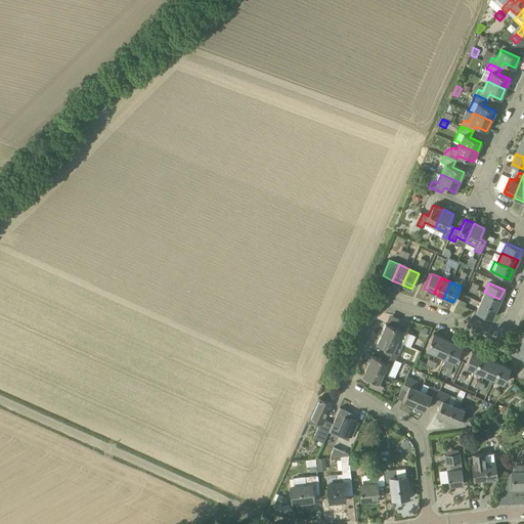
[(499,299),(484,292),(480,302),(495,309),(499,299)]
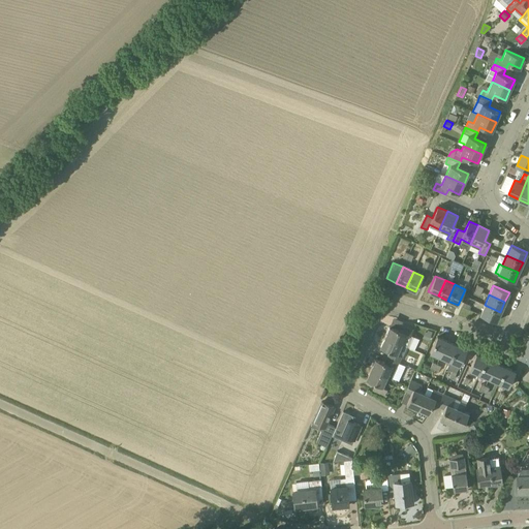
[(500,312),(485,305),(481,312),(480,315),(496,321),(500,312)]
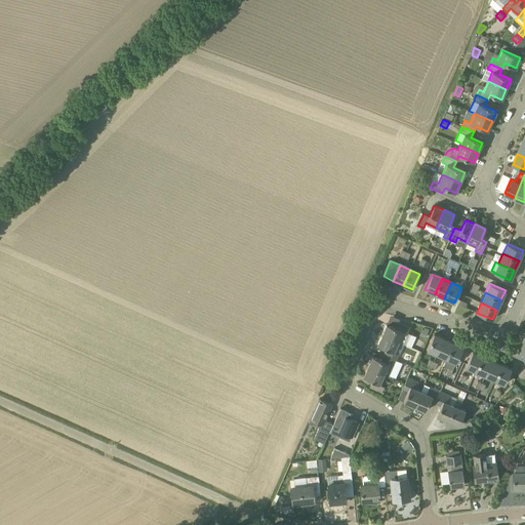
[(381,334),(398,341),(402,344),(405,345),(410,334),(407,332),(409,327),(398,322),(396,328),(387,324),(381,334)]
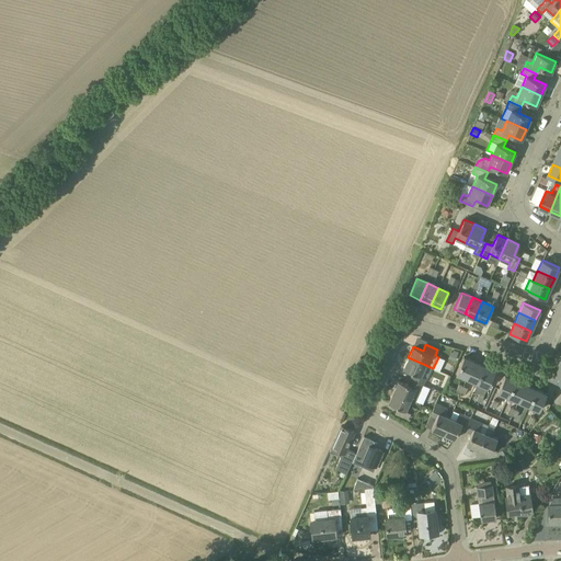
[(450,352),(448,358),(455,362),(458,355),(453,353),(450,352)]
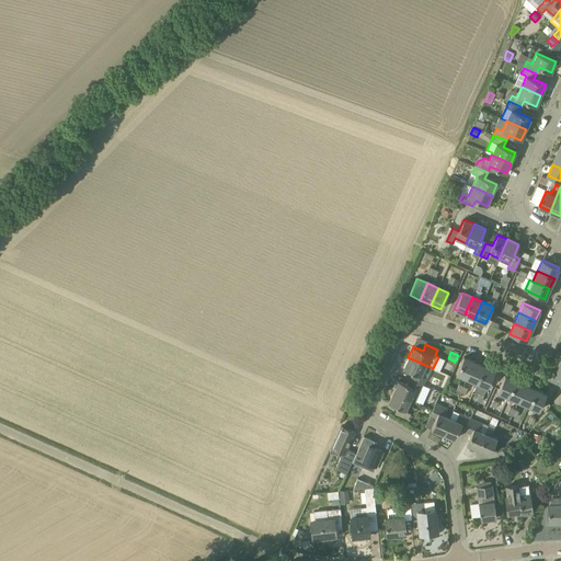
[(425,365),(408,357),(403,368),(412,373),(410,378),(423,384),(430,367),(425,365)]
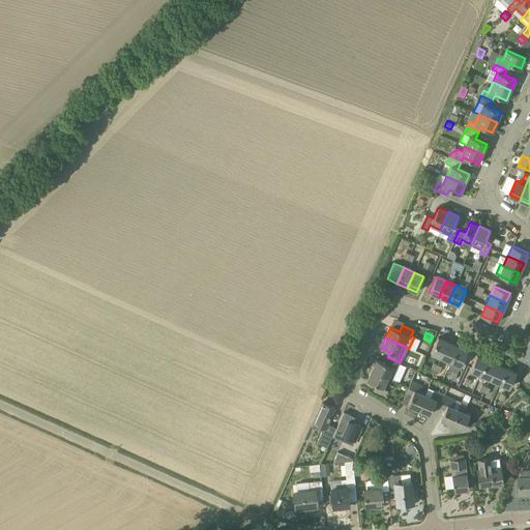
[(447,342),(438,337),(431,354),(440,358),(447,342)]
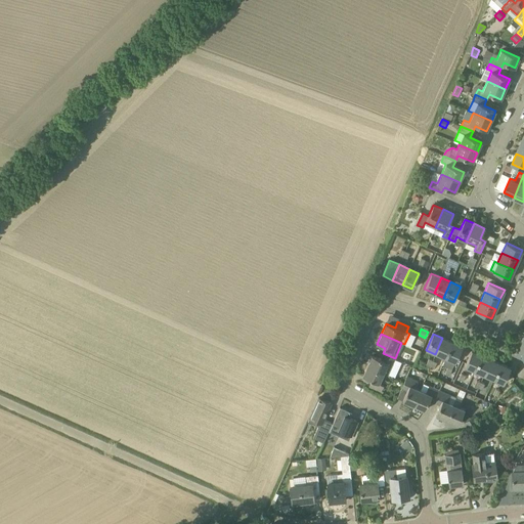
[(442,338),(435,354),(445,358),(452,343),(442,338)]
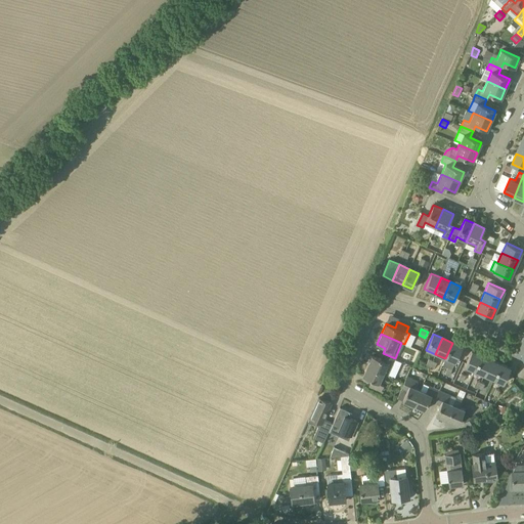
[(452,343),(445,358),(455,362),(462,347),(452,343)]
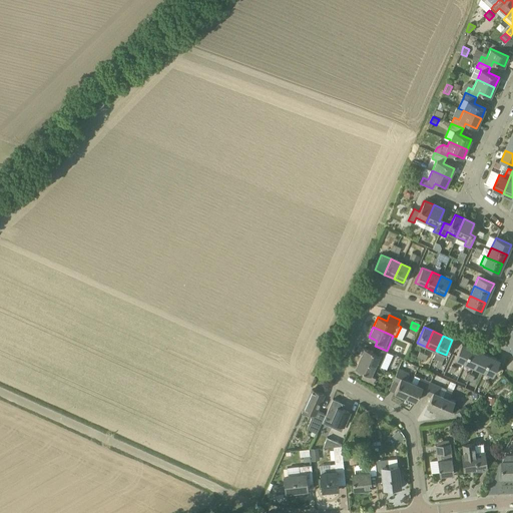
[(471,348),(461,344),(454,359),(464,364),(471,348)]
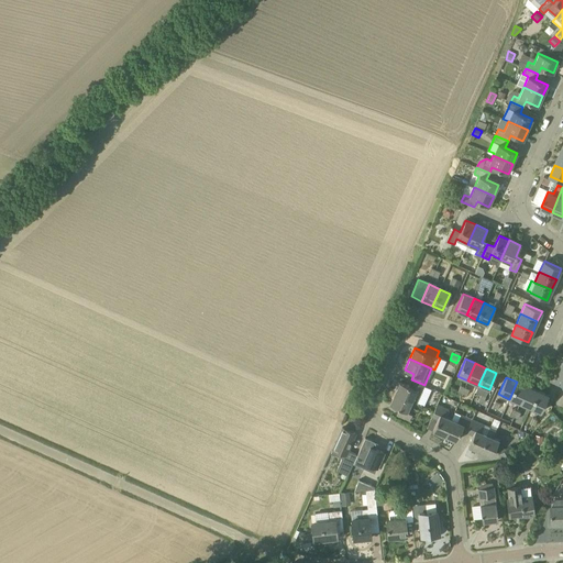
[(421,392),(424,385),(411,379),(409,386),(399,382),(394,393),(411,400),(417,403),(421,392)]
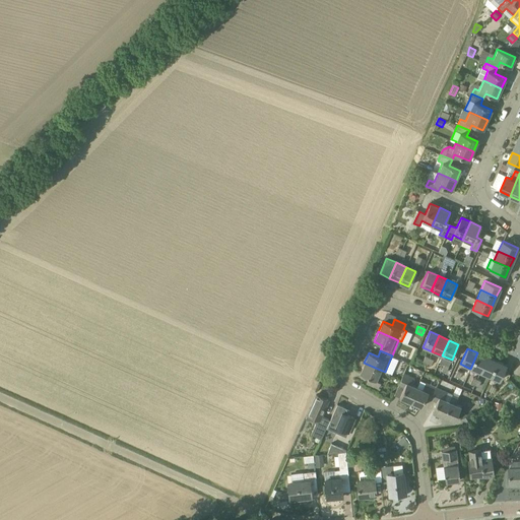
[(477,352),(470,369),(479,373),(486,356),(477,352)]
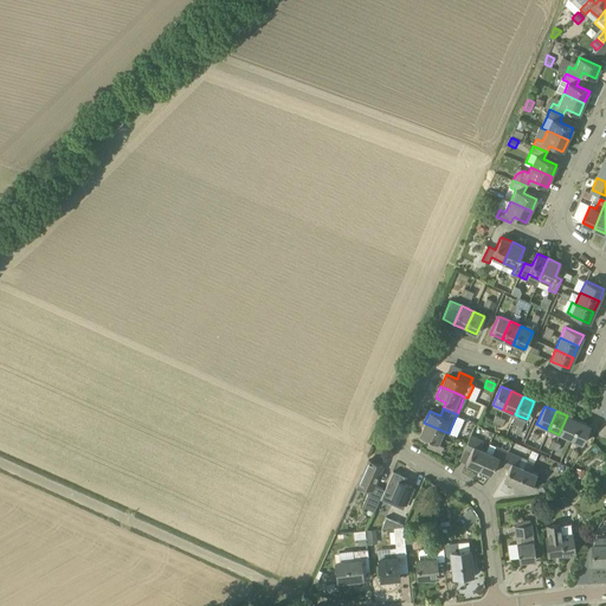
[(567,416),(559,434),(571,439),(579,421),(567,416)]
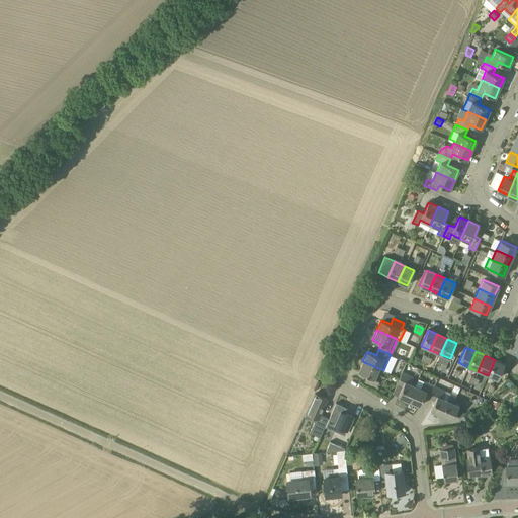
[(504,364),(495,360),(488,375),(497,379),(504,364)]
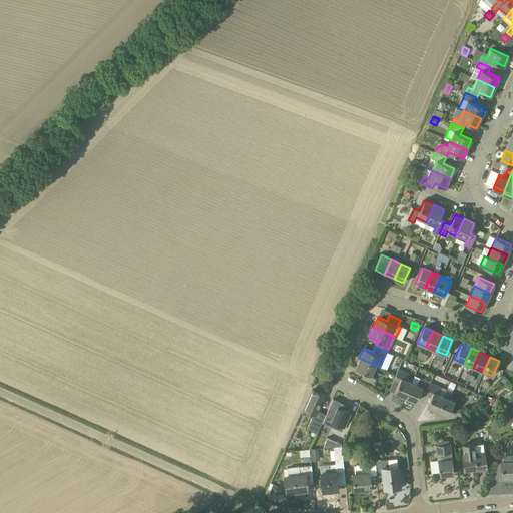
[(359,358),(355,368),(364,372),(361,378),(373,383),(375,377),(371,375),(375,365),(359,358)]
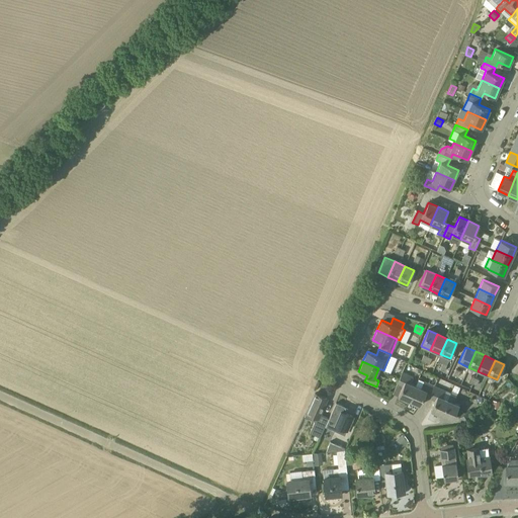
[(413,376),(402,371),(397,383),(402,385),(398,396),(409,401),(415,385),(410,383),(413,376)]
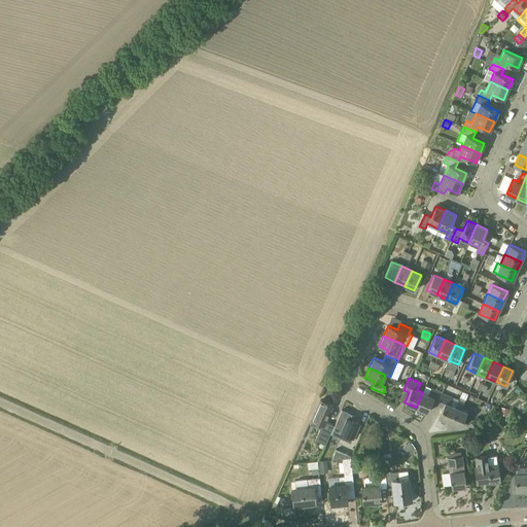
[(442,393),(430,388),(428,394),(422,392),(416,408),(427,413),(431,402),(436,405),(442,393)]
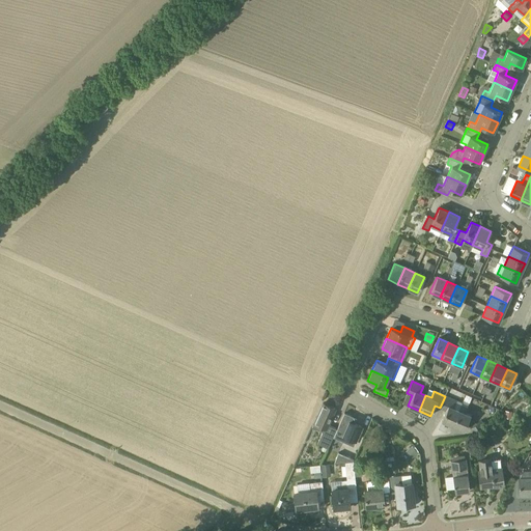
[(458,410),(453,408),(456,400),(445,396),(440,408),(446,411),(441,420),(452,425),(458,410)]
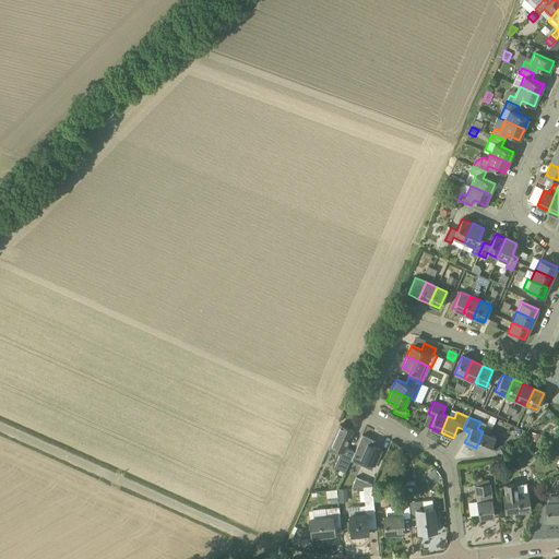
[(345,448),(353,430),(340,425),(328,450),(340,455),(334,467),(345,473),(351,461),(355,452),(345,448)]
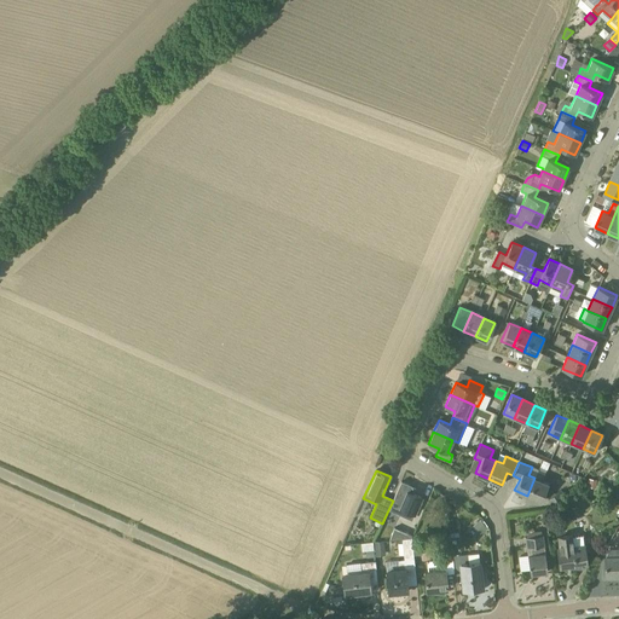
[(544,473),(538,470),(534,478),(527,496),(541,502),(548,484),(541,480),(544,473)]
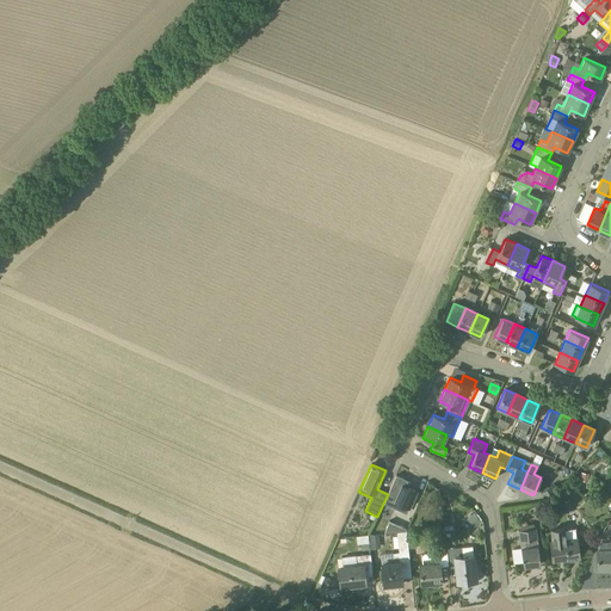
[(417,492),(407,487),(409,481),(396,475),(388,494),(383,504),(397,510),(399,506),(408,510),(417,492)]
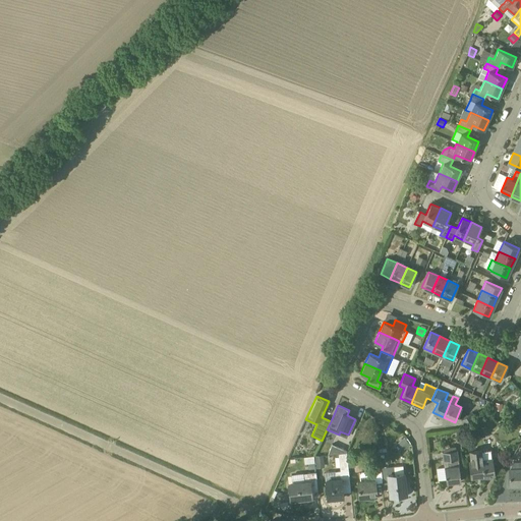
[(475,418),(472,412),(461,419),(464,425),(475,418)]
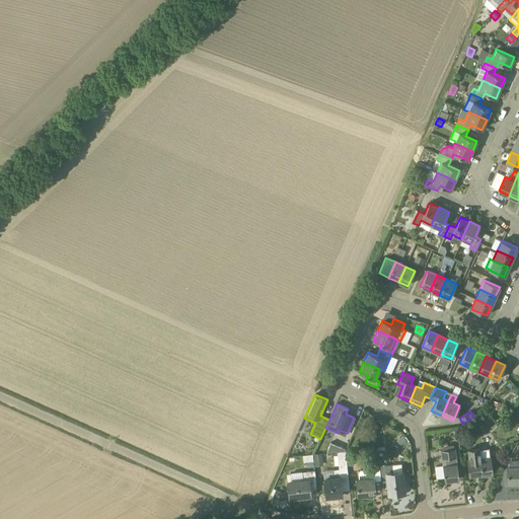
[(402,436),(395,442),(400,449),(408,443),(402,436)]
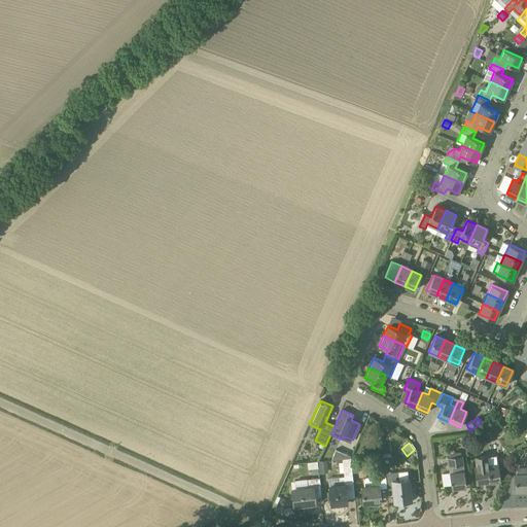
[(336,449),(331,459),(350,457),(351,456),(336,449)]
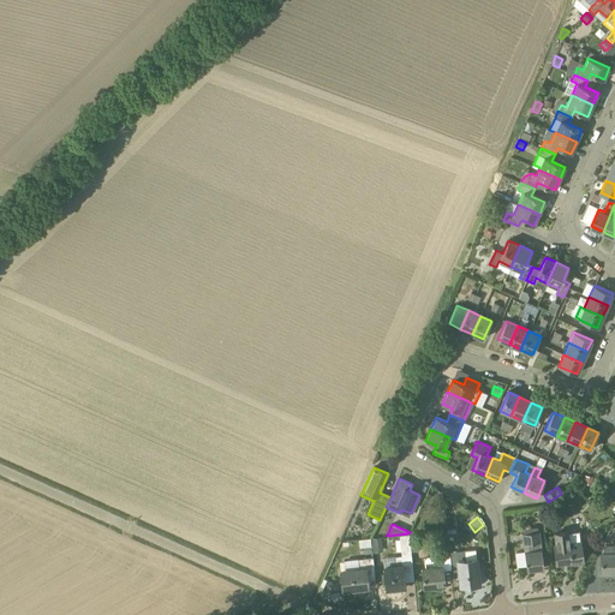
[(539,531),(521,533),(526,571),(543,568),(542,550),(539,531)]
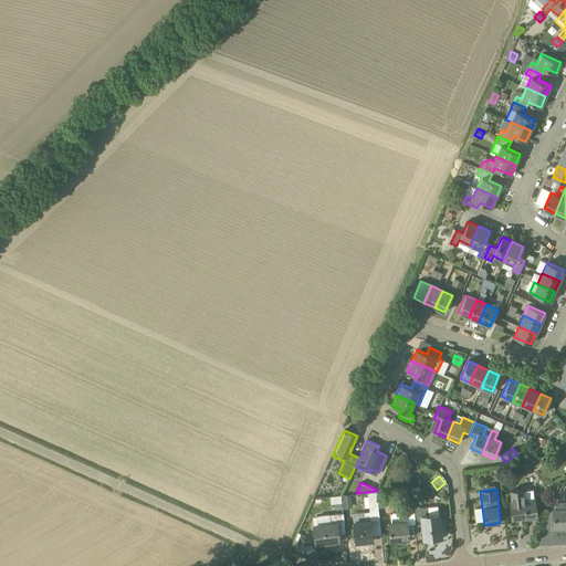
[(534,499),(533,490),(523,491),(522,490),(511,492),(512,501),(510,502),(512,519),(536,516),(534,499)]
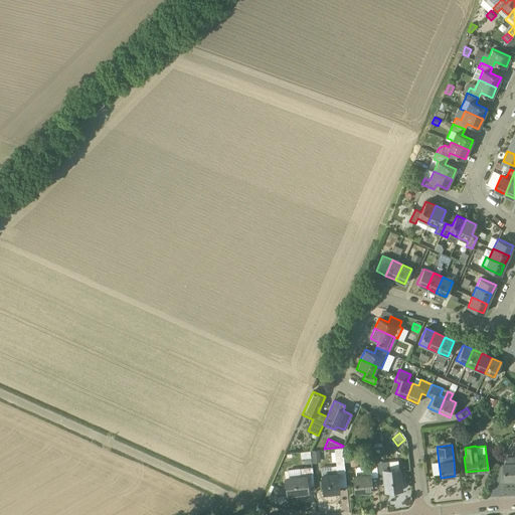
[(342,448),(344,462),(351,461),(350,447),(342,448)]
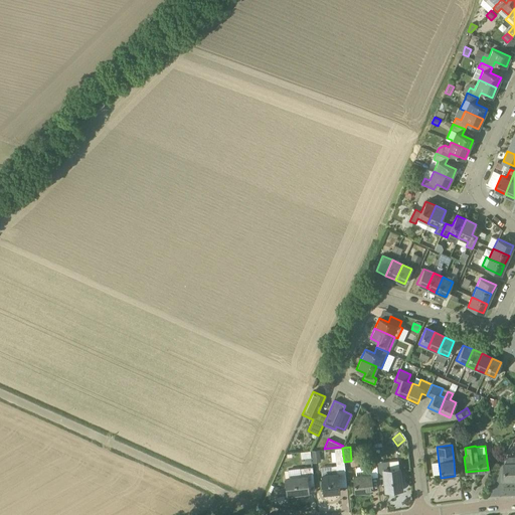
[(344,465),(342,448),(334,449),(336,466),(331,466),(320,467),(321,475),(323,492),(339,491),(338,481),(346,480),(344,465)]
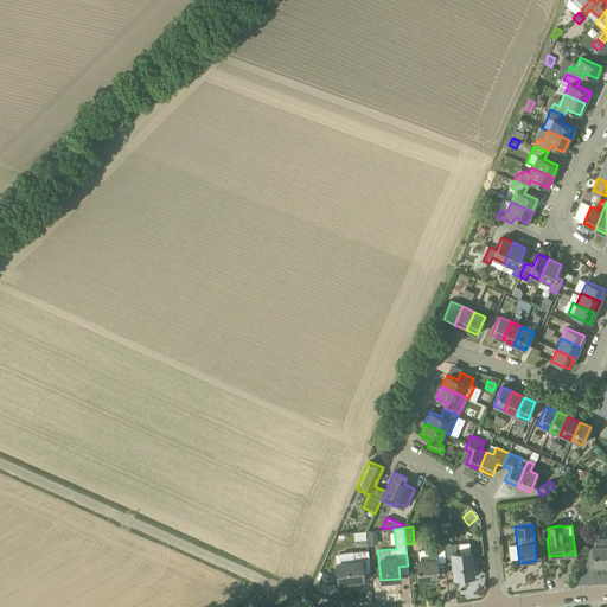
[(377,530),(366,531),(366,540),(368,545),(378,545),(377,530)]
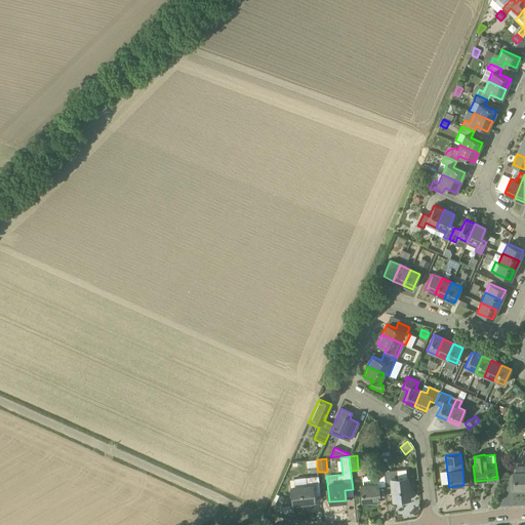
[(524,465),(517,466),(514,473),(513,473),(513,490),(524,489),(524,465)]
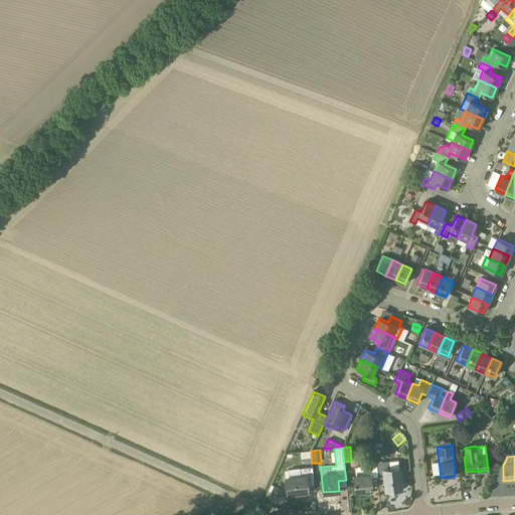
[(376,462),(376,465),(378,476),(383,475),(385,490),(401,489),(398,468),(390,469),(389,461),(376,462)]
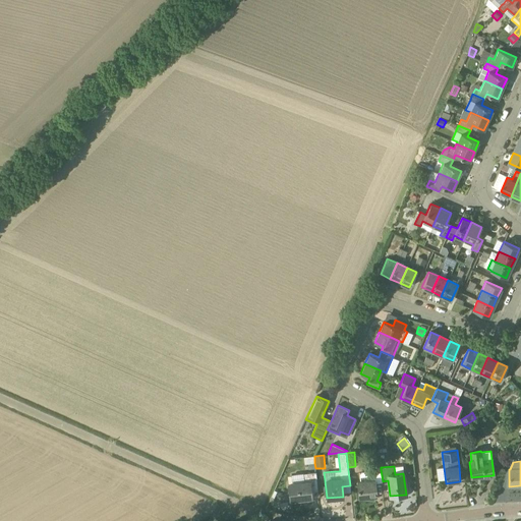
[(381,470),(368,471),(361,472),(359,475),(360,481),(357,481),(359,497),(375,496),(374,483),(382,482),(383,483),(383,481),(381,470)]
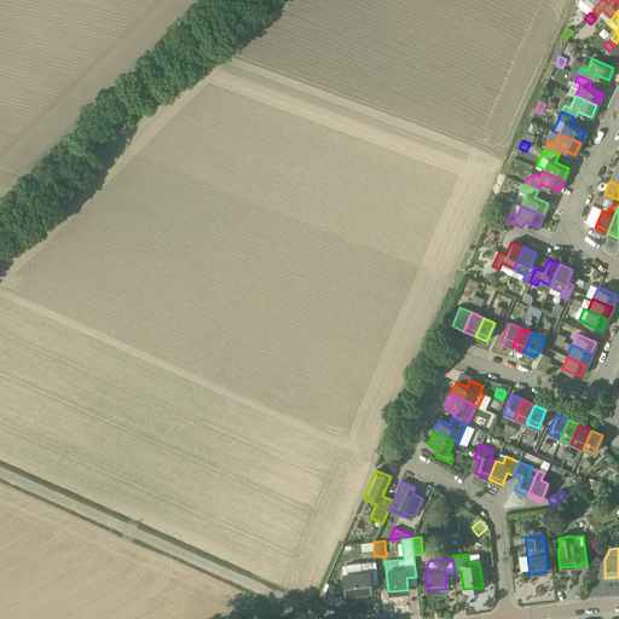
[(375,561),(346,563),(347,576),(342,576),(345,594),(370,590),(369,580),(377,579),(375,561)]
